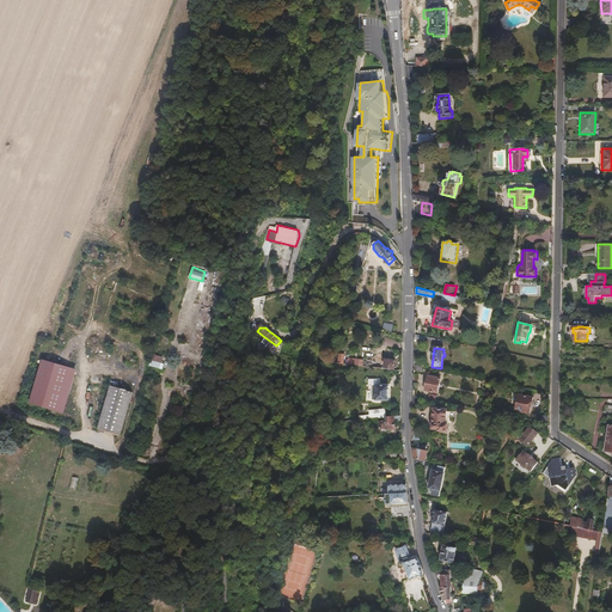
[(393,362),(384,361),(385,350),(373,349),(371,367),(392,369),(393,362)]
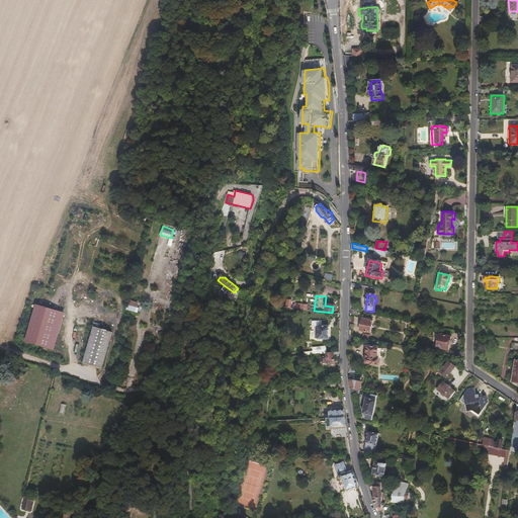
[(130,299),(126,310),(138,313),(140,308),(138,307),(139,303),(130,299)]
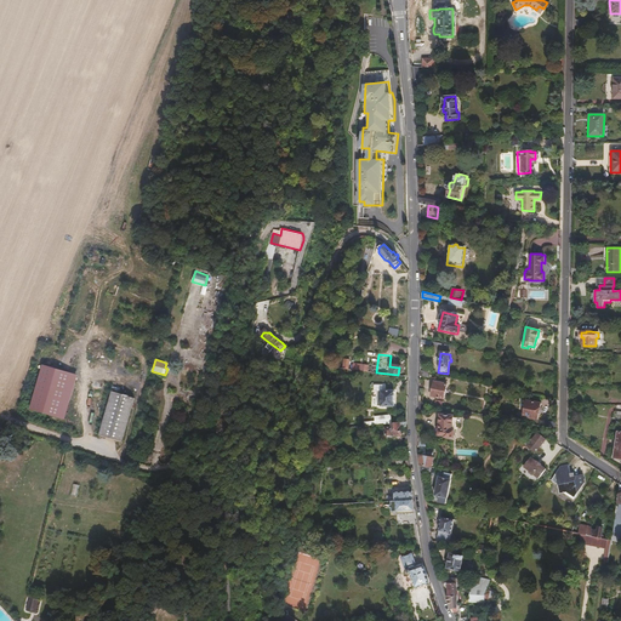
[(67,419),(78,374),(41,364),(30,410),(67,419)]
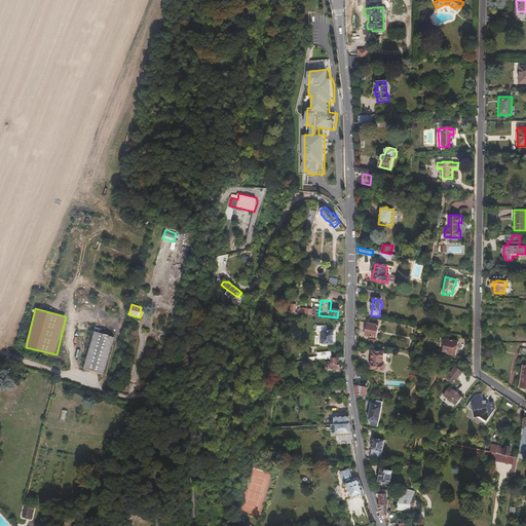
[(375,339),(377,326),(367,324),(364,336),(375,339)]
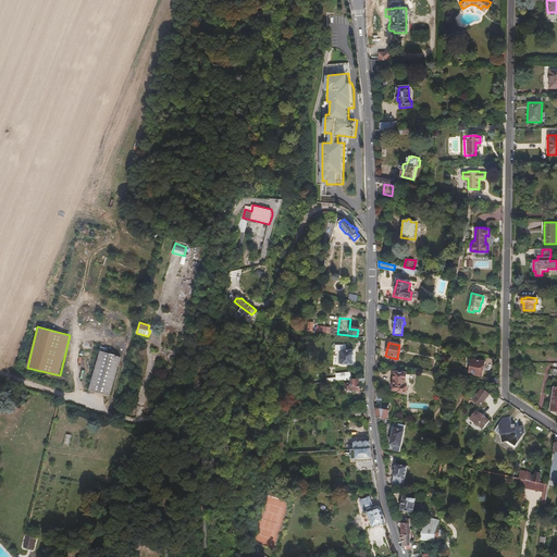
[(111,388),(122,349),(103,345),(91,383),(111,388)]
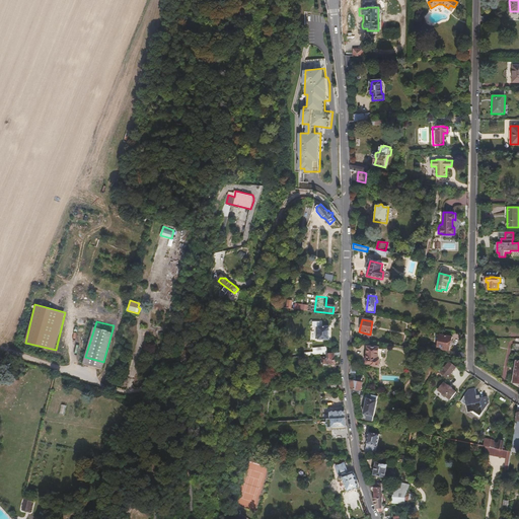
[(328,340),(328,327),(319,327),(319,322),(312,322),(312,327),(314,327),(314,340),(317,340),(328,340)]
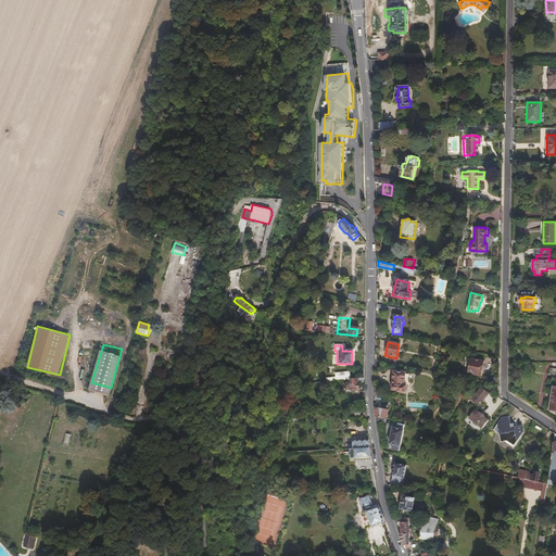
[(363,367),(364,359),(355,357),(354,364),(363,367)]
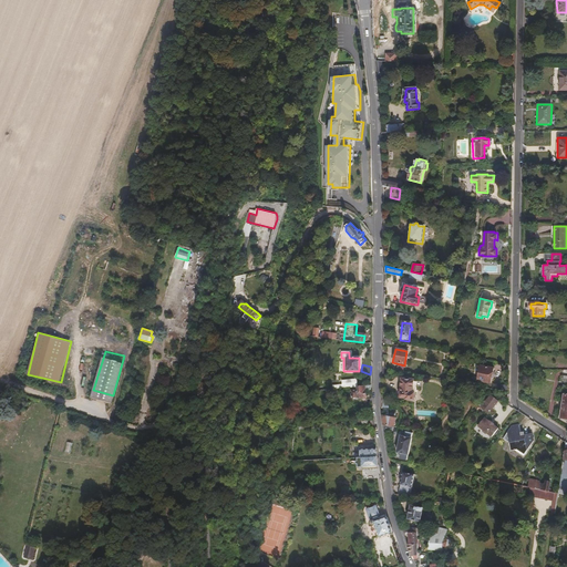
[(491,383),(494,369),(481,366),(477,380),(491,383)]
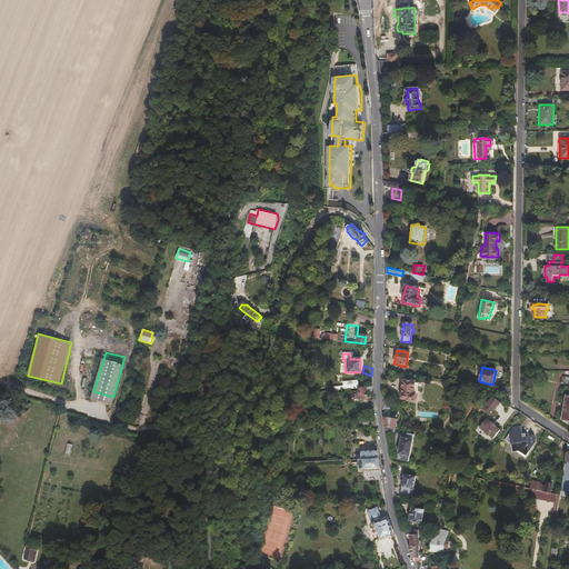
[(415,393),(415,386),(416,386),(418,386),(418,380),(415,380),(415,379),(402,380),(402,398),(408,398),(408,400),(416,400),(416,393),(415,393)]
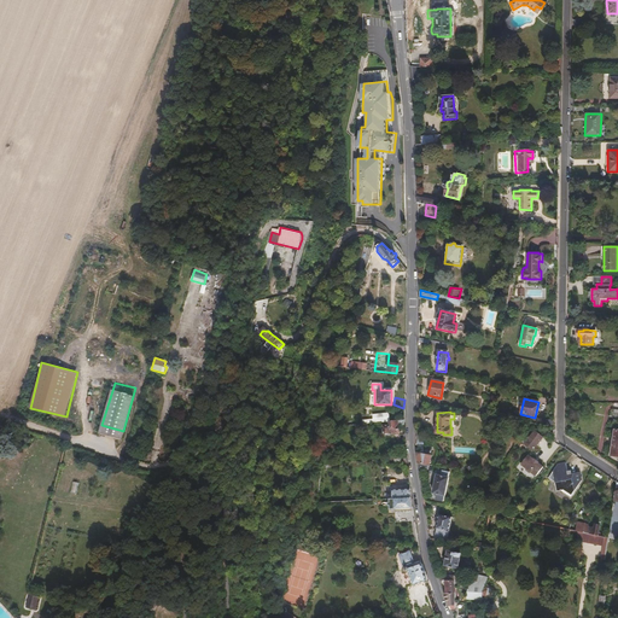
[(390,421),(389,414),(388,413),(373,414),(373,419),(362,420),(363,425),(389,421),(390,421)]
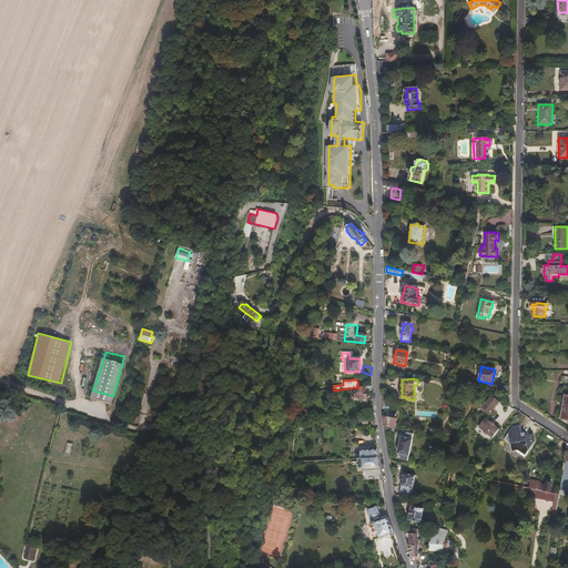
[(366,398),(365,392),(371,391),(371,385),(358,387),(357,387),(358,392),(352,393),(353,401),(366,398)]
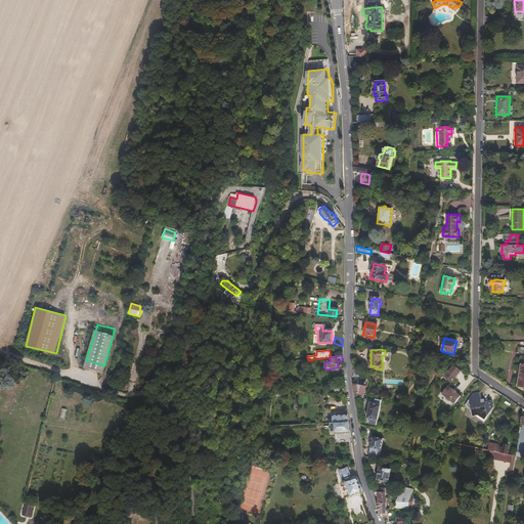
[(451,383),(461,372),(453,365),(444,377),(451,383)]
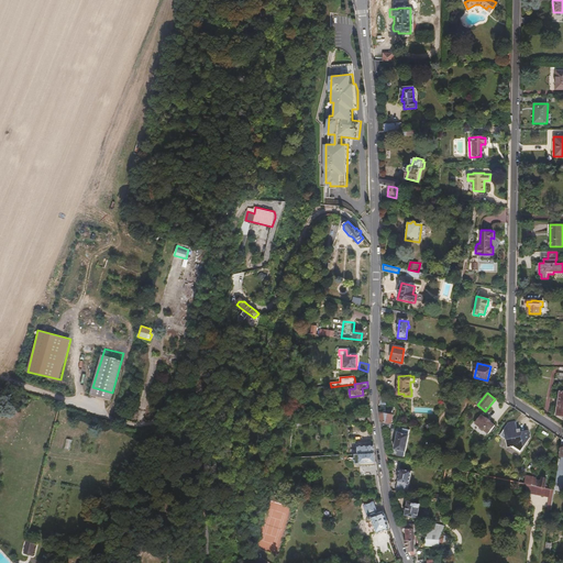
[(392,423),(393,416),(381,412),(382,421),(392,423)]
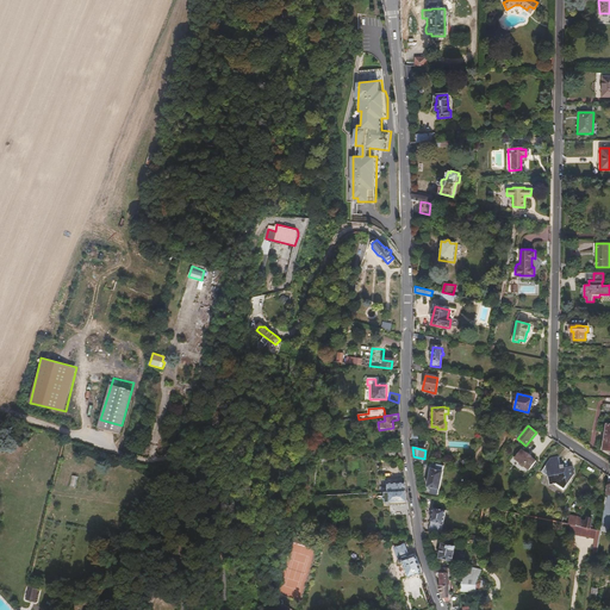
[(529,471),(536,461),(531,458),(531,456),(527,453),(527,454),(521,449),(514,459),(517,462),(517,464),(522,467),(524,467),(529,471)]
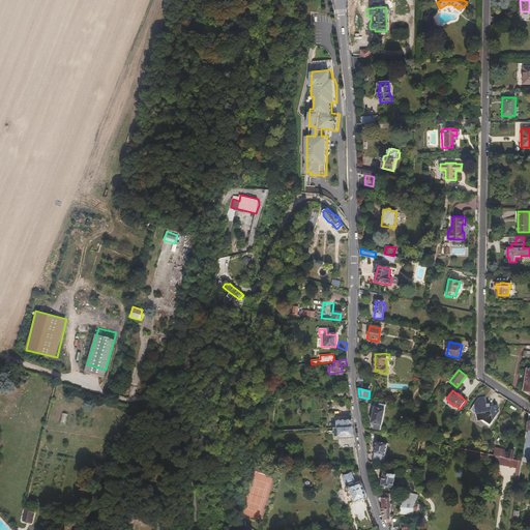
[(499,411),(498,404),(497,403),(491,404),(490,404),(490,402),(488,403),(486,396),(478,398),(471,409),(477,413),(478,420),(481,419),(489,423),(490,424),(499,411)]
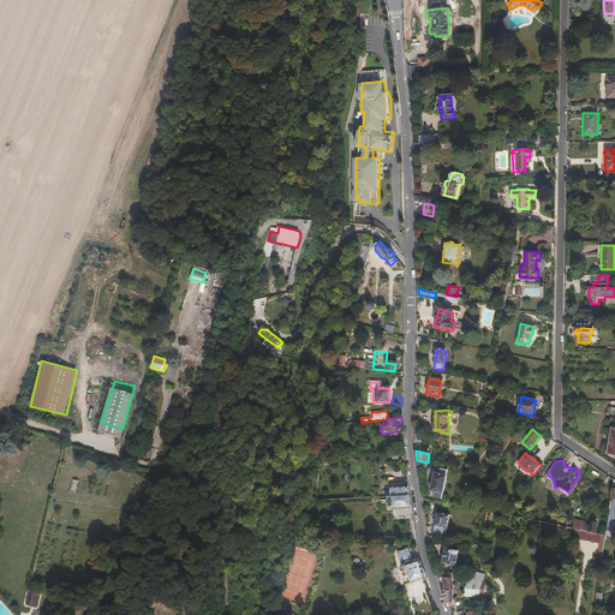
[(445,494),(448,476),(447,476),(448,470),(440,469),(439,475),(435,473),(431,491),(436,493),(435,499),(443,500),(443,494),(445,494)]
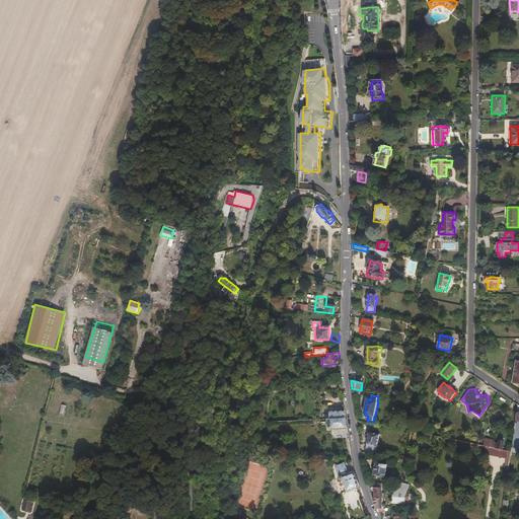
[(349,440),(345,412),(328,414),(328,417),(329,422),(326,422),(328,431),(331,431),(332,442),(349,440)]
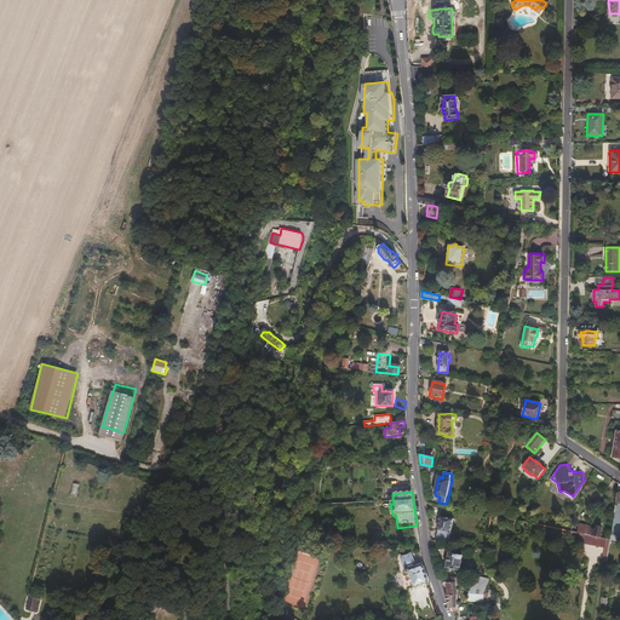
[(449,544),(454,520),(441,517),(436,541),(449,544)]
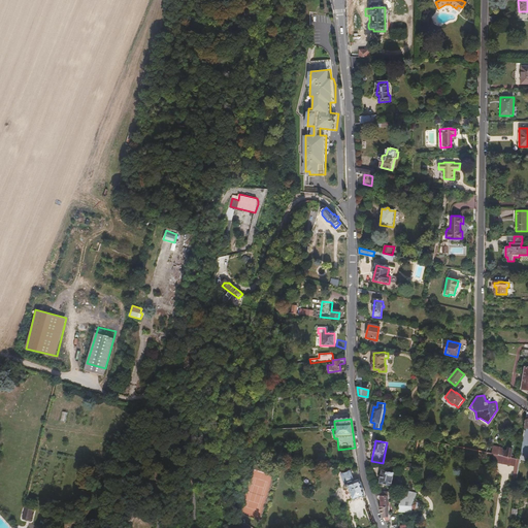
[(512,455),(513,448),(508,447),(507,450),(500,449),(500,447),(493,444),(492,453),(513,457),(513,455),(512,455)]
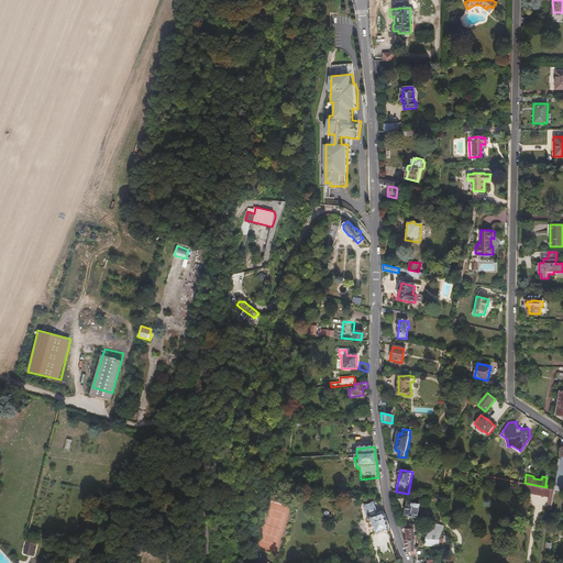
[(389,529),(385,512),(384,506),(377,507),(375,503),(366,506),(371,519),(372,519),(372,518),(373,518),(374,518),(374,519),(374,520),(374,521),(375,525),(359,530),(361,540),(372,538),(371,536),(389,529)]
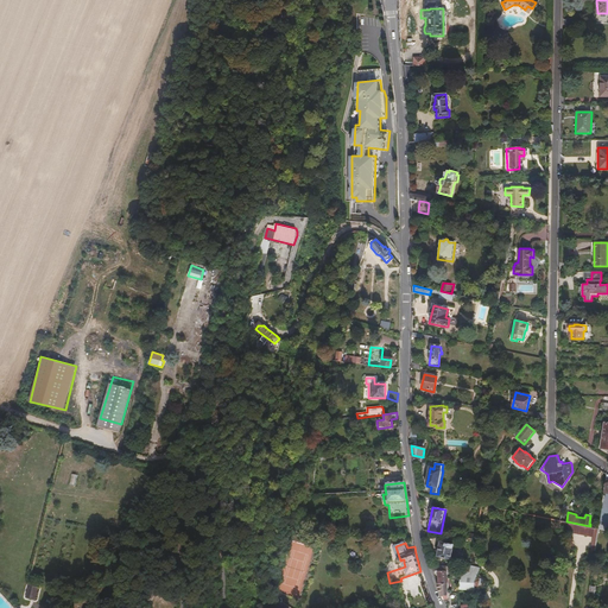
[(451,559),(454,544),(442,543),(439,557),(451,559)]
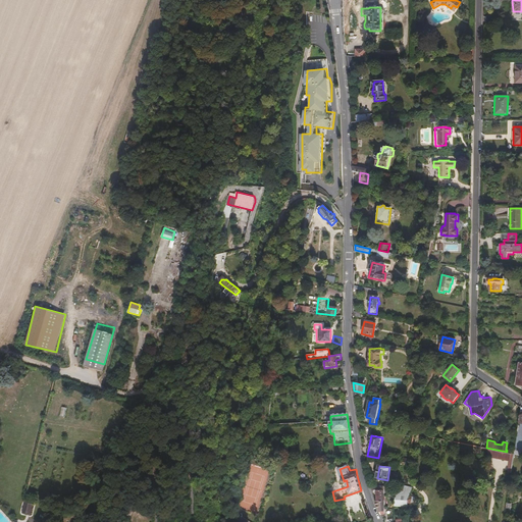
[(408,502),(409,497),(409,494),(410,492),(402,491),(397,490),(395,506),(407,507),(408,502)]
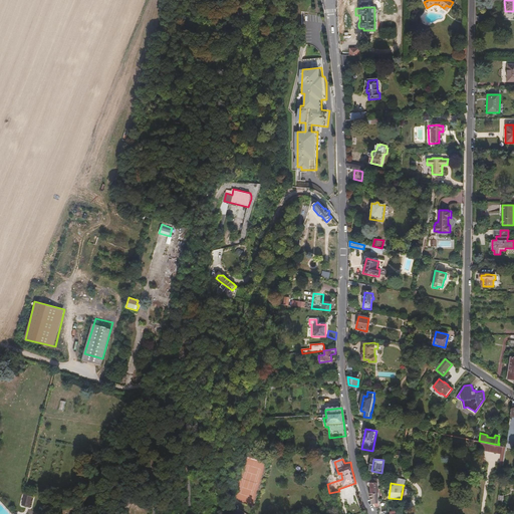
[(378,504),(378,493),(371,494),(369,494),(373,503),(373,504),(378,504)]
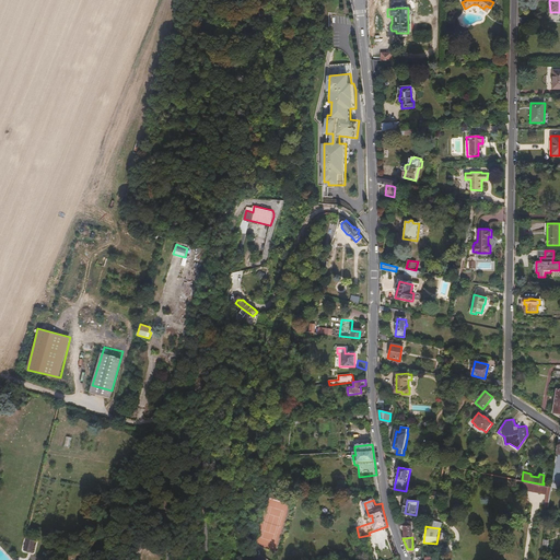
[(32,555),(34,541),(23,539),(20,551),(32,555)]
